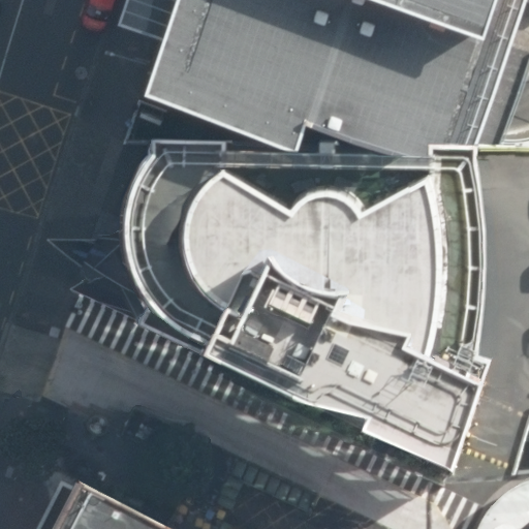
[(324,73),(479,125),(493,88),(523,0),(179,0),(162,53),(314,103),(324,73)]
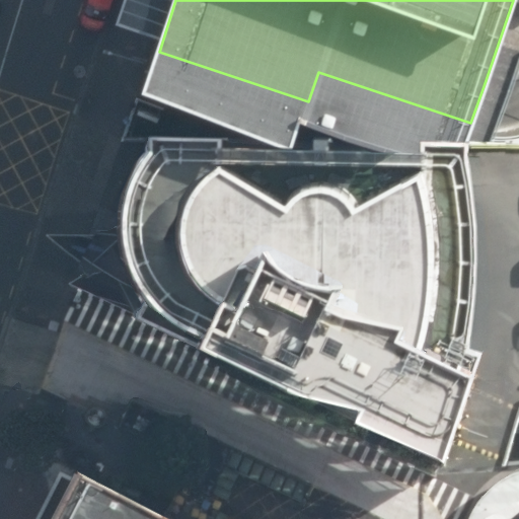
[(518,0),(513,0),(484,86),(470,123),(475,140),(518,142),(518,0)]
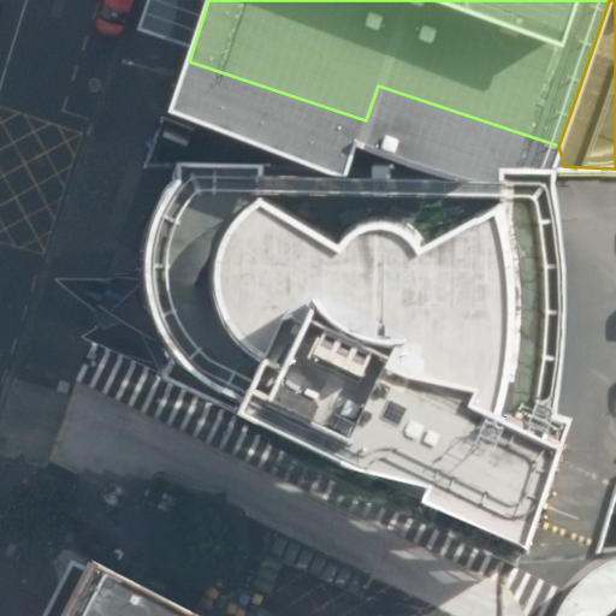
[(431,505),(543,560),(554,529),(579,452),(575,450),(587,419),(569,412),(576,371),(581,325),(579,238),(575,217),(564,166),(183,148),(183,166),(166,185),(154,220),(150,255),(154,288),(165,318),(179,342),(170,361),(250,401),(244,410),(373,477),(439,492),(431,505)]
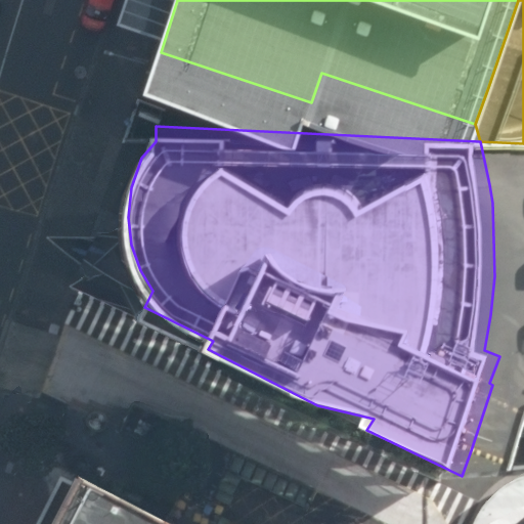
[(476,523),(523,523),(523,469),(503,479),(480,511),(476,523)]
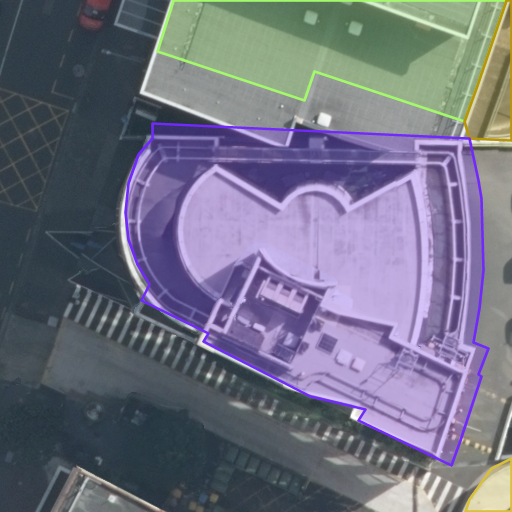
[(50,511),(75,465),(64,460),(37,511),(50,511)]
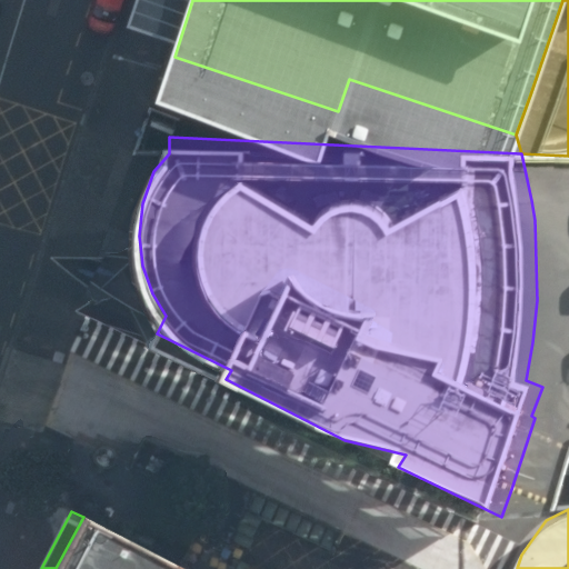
[(185,568),(83,517),(56,568),(185,568)]
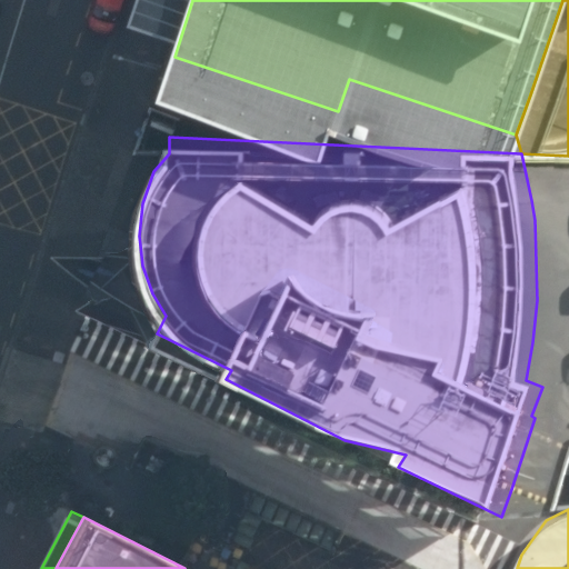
All buildings are outlined.
